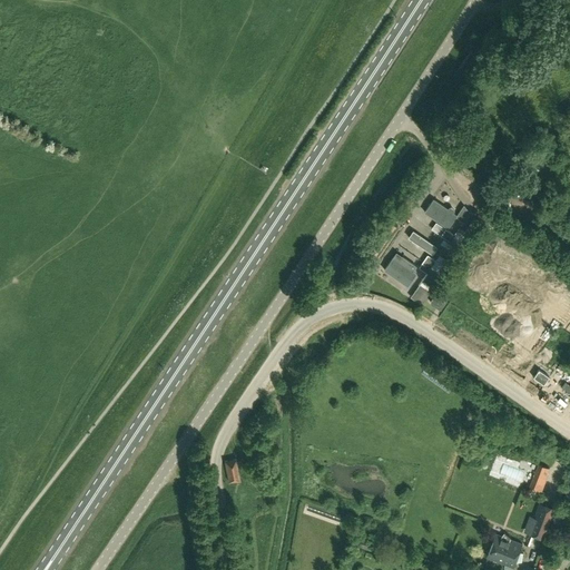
[(424,213),(448,229),(457,217),(433,199),(424,213)]
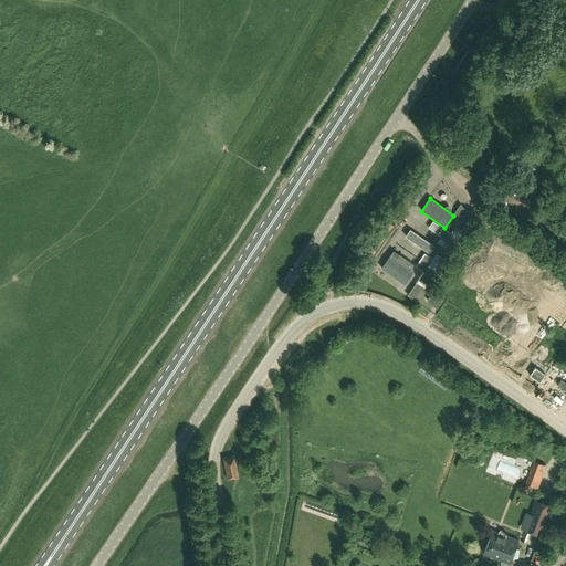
[(457,247),(465,233),(456,226),(451,233),(442,227),(438,234),(457,247)]
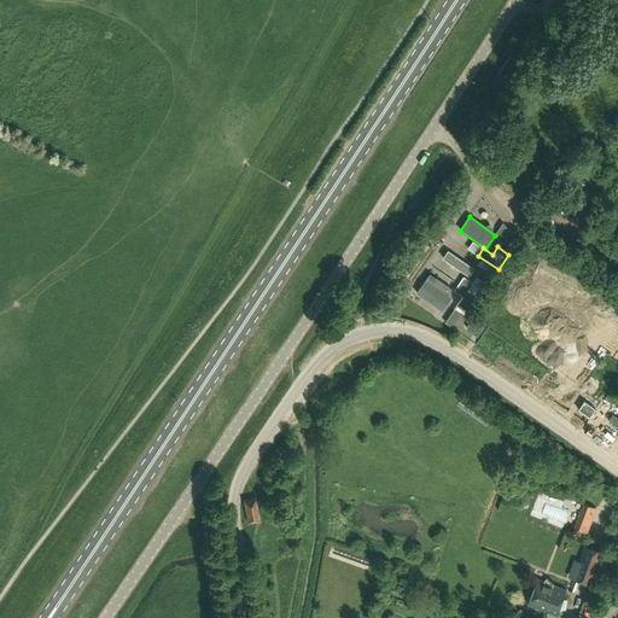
[(473,268),(447,250),(442,257),(468,274),(473,268)]
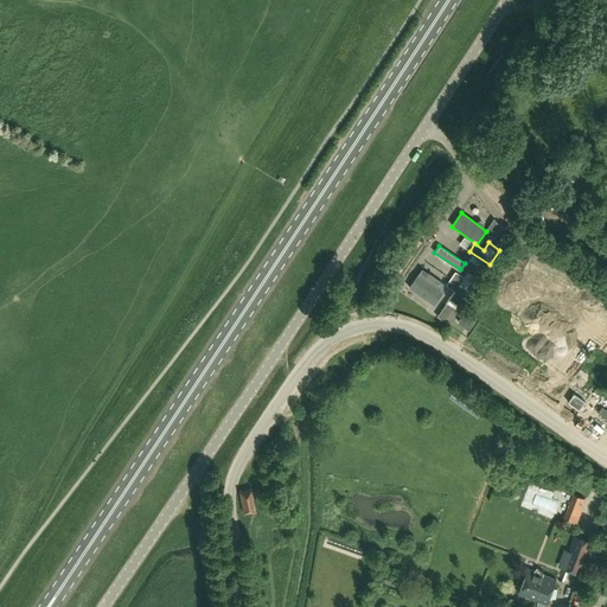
[(422,268),(409,287),(434,304),(442,291),(440,288),(443,283),(422,268)]
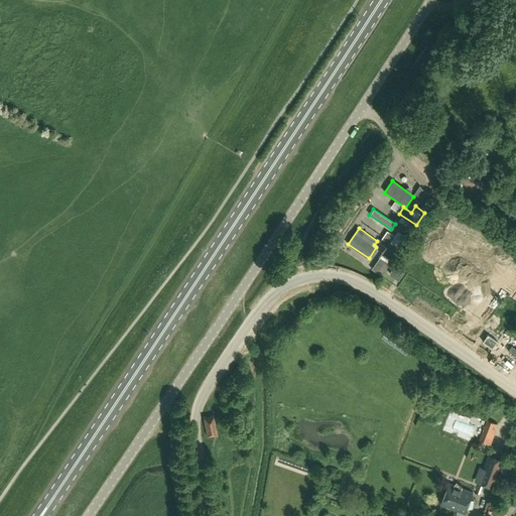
[(387,231),(383,237),(390,242),(394,236),(387,231)]
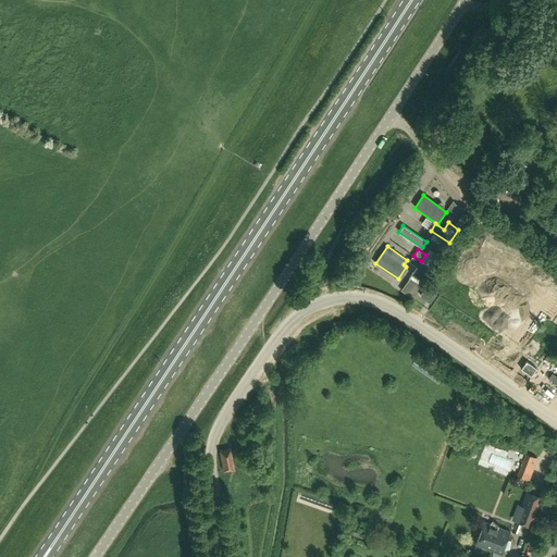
[(430,249),(421,261),(431,269),(440,257),(430,249)]
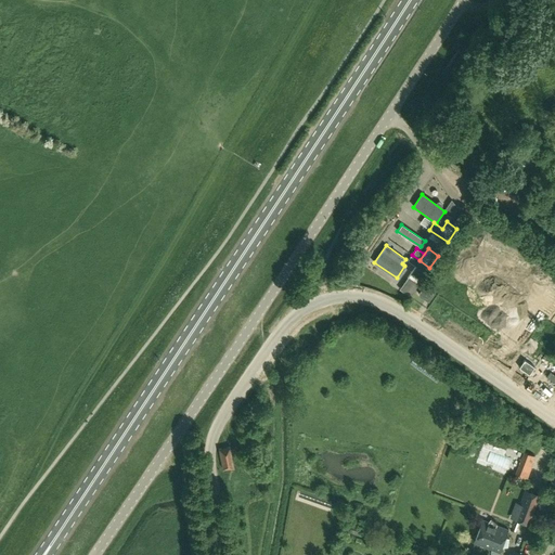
[(420,260),(412,255),(408,260),(416,266),(420,260)]
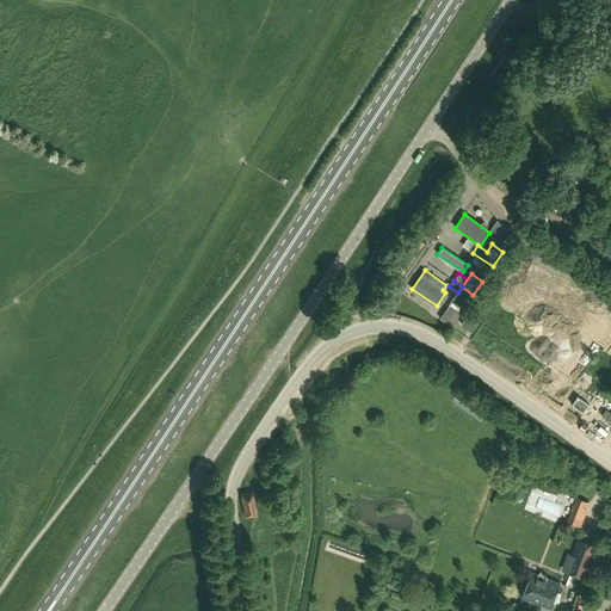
[(473,295),(462,287),(449,308),(458,314),(473,295)]
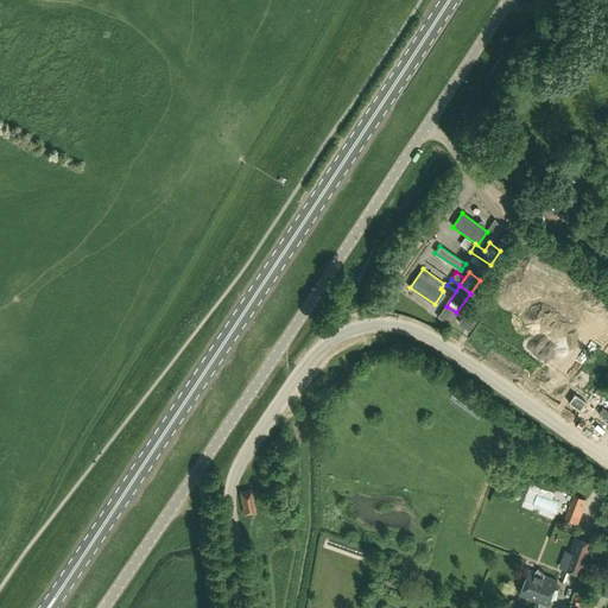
[(469,329),(474,322),(463,315),(458,322),(469,329)]
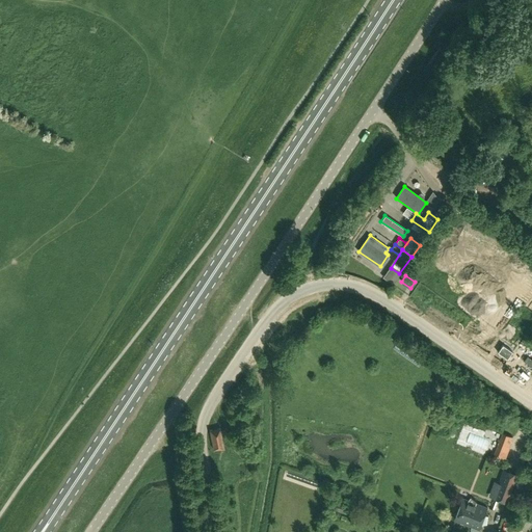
[(498,352),(507,358),(512,351),(503,345),(498,352)]
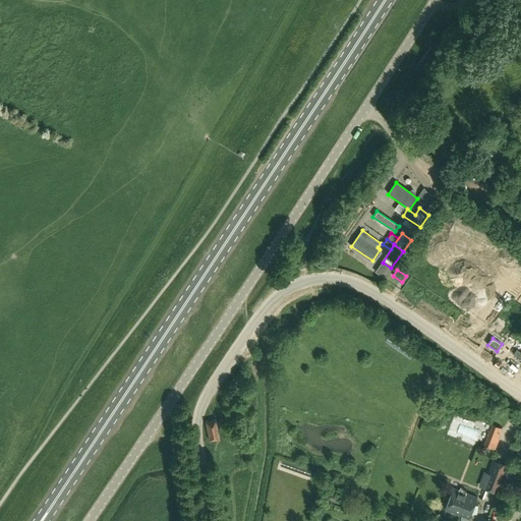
[(206,421),(210,440),(220,438),(216,419),(206,421)]
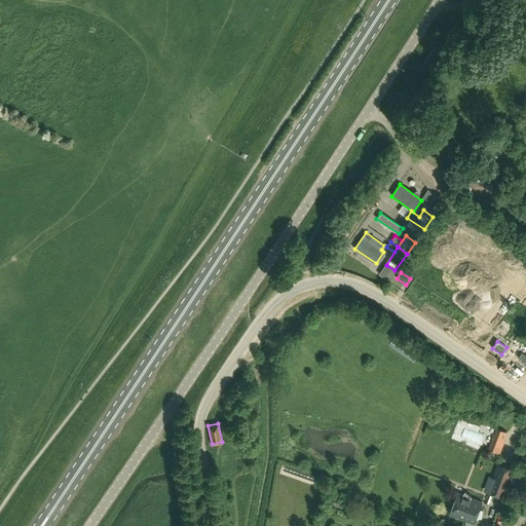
[(488,450),(498,454),(508,433),(496,427),(488,450)]
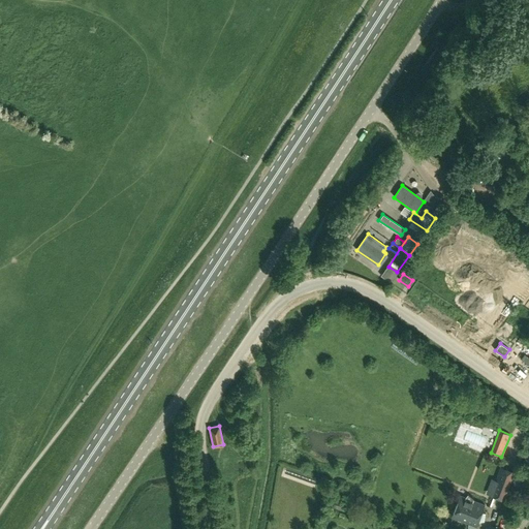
[(489,495),(501,500),(511,472),(499,467),(489,495)]
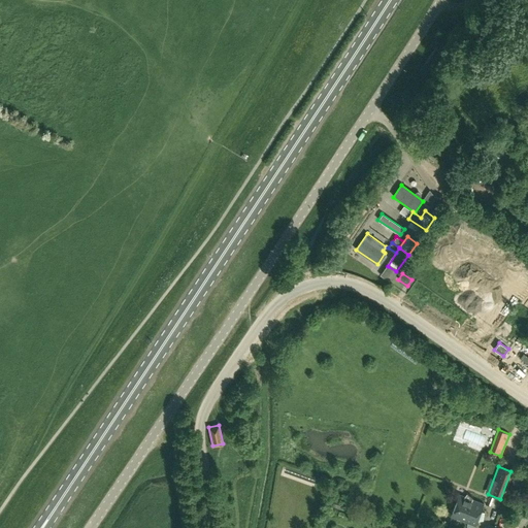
[(471,500),(472,498),(467,493),(464,497),(459,495),(451,515),(467,522),(466,527),(472,527),(474,526),(474,525),(476,520),(482,521),(483,512),(480,510),(483,504),(471,500)]
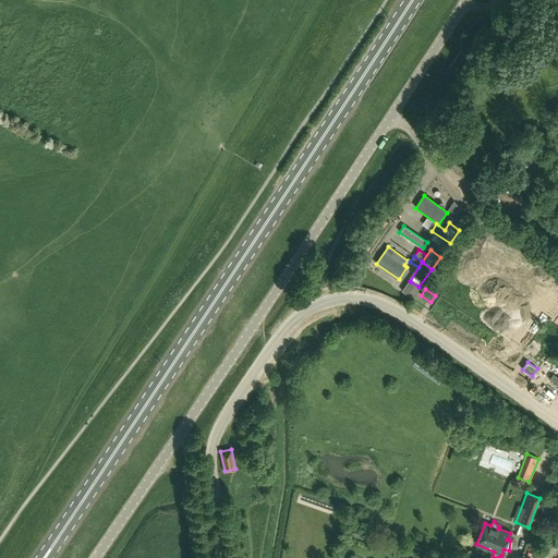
[(351,534),(363,538),(365,532),(354,528),(351,534)]
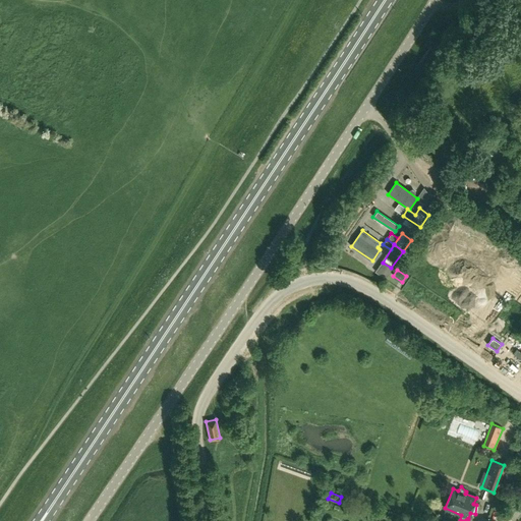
[(509,501),(504,510),(512,515),(517,505),(509,501)]
